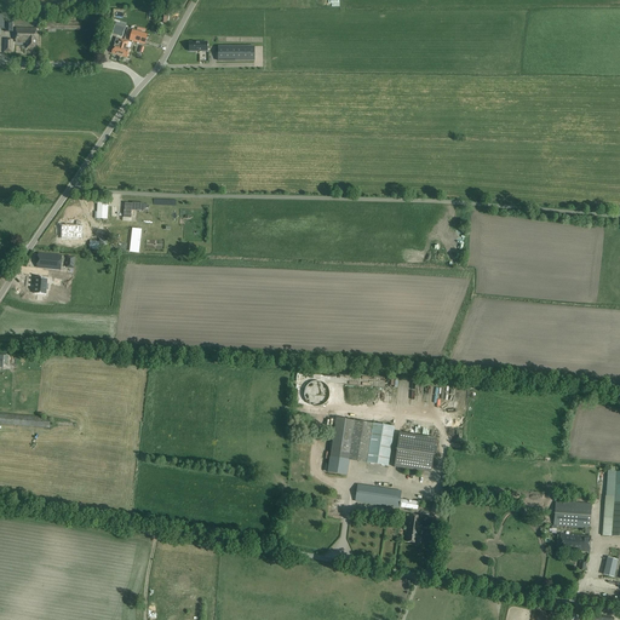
[(0,13),(0,35),(1,29),(5,29),(5,32),(12,32),(13,22),(5,22),(6,15),(0,13)]
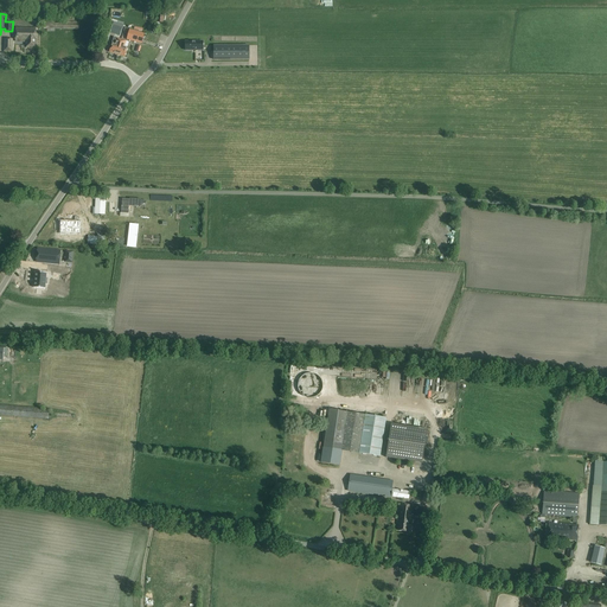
[(122,29),(113,25),(110,32),(120,36),(122,29)]
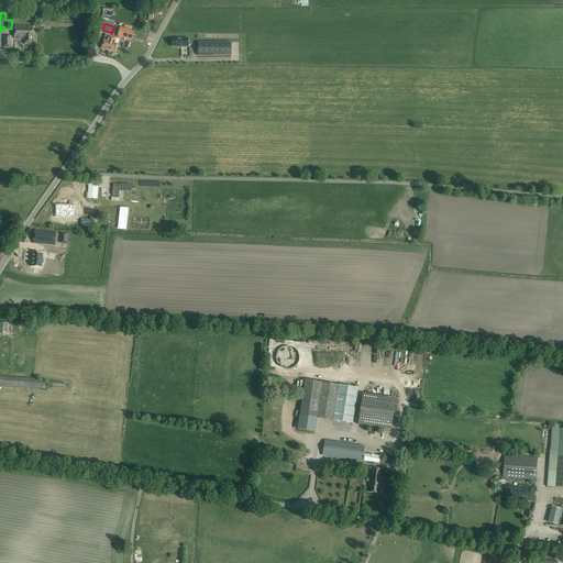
[(25,40),(24,44),(33,44),(33,26),(14,25),(14,40),(25,40)]
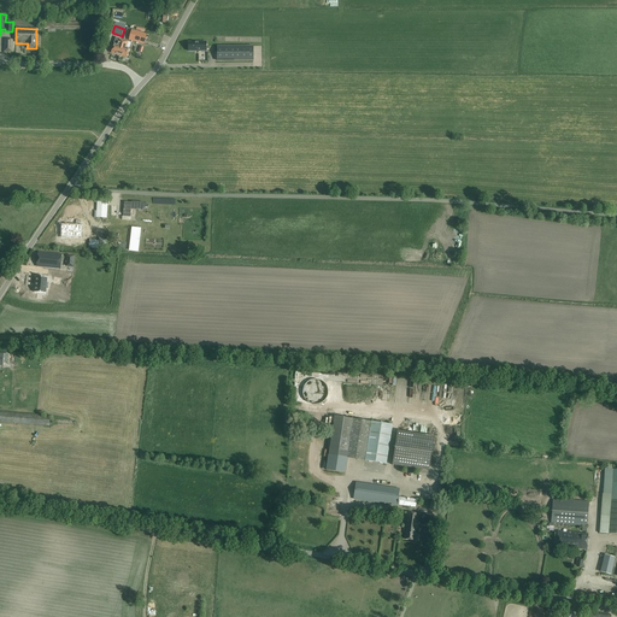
[(131,30),(129,40),(144,45),(147,35),(131,30)]
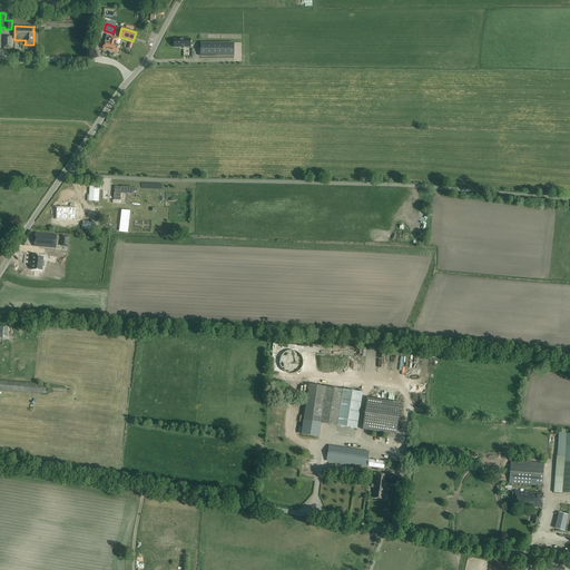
[(12,49),(12,37),(3,36),(3,49),(12,49)]
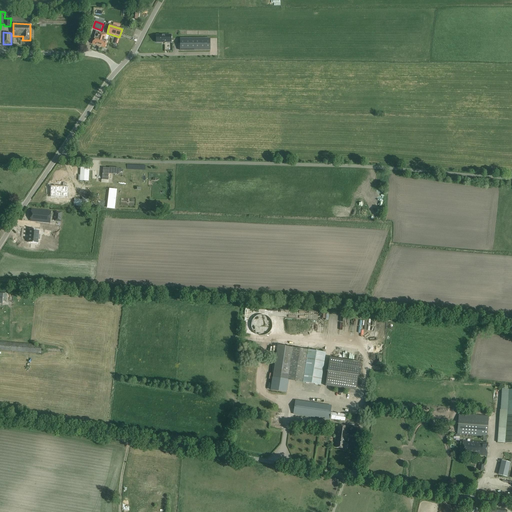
[(99,46),(102,34),(99,33),(97,37),(95,37),(93,44),(99,46)]
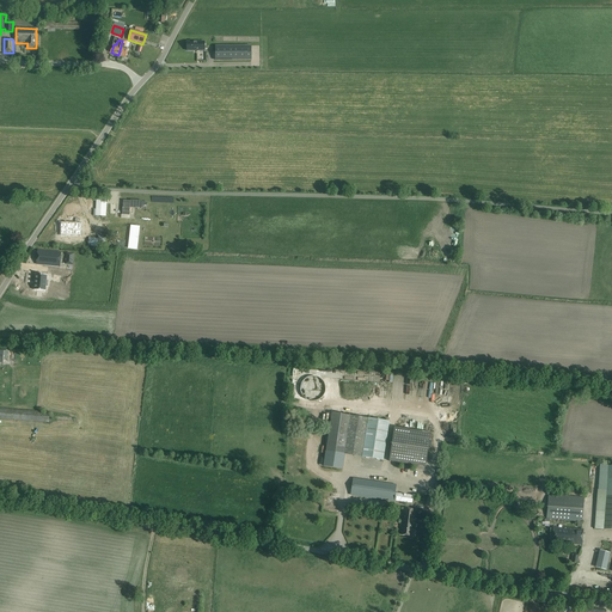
[(122,41),(118,55),(126,57),(128,48),(126,47),(127,42),(122,41)]
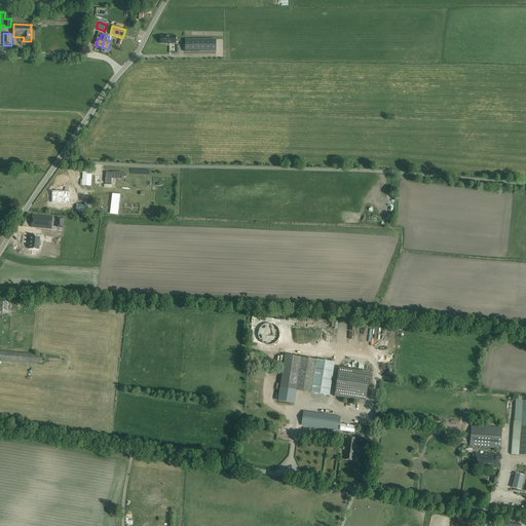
[(216,39),(185,39),(185,51),(216,51),(216,39)]
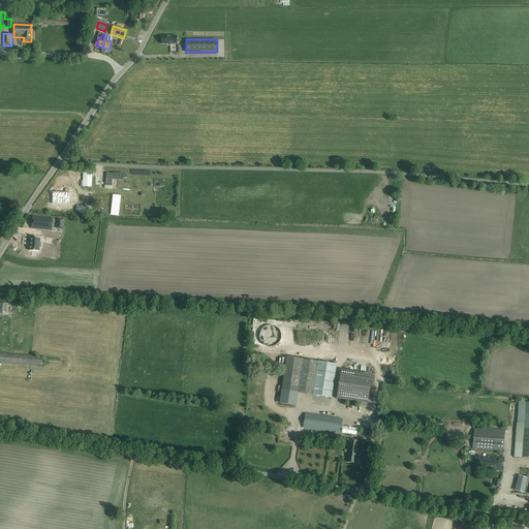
[(106,174),(106,186),(115,186),(115,180),(123,181),(123,175),(106,174)]
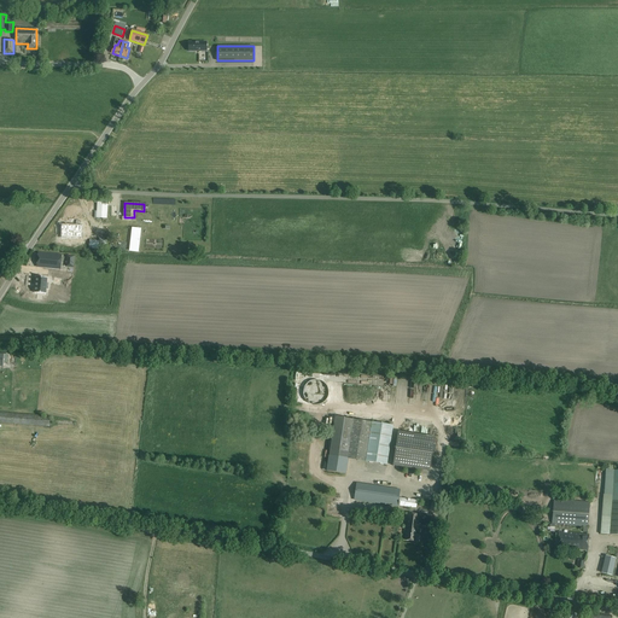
[(81,239),(82,239),(82,225),(81,225),(81,219),(89,219),(89,208),(73,208),(73,219),(75,219),(75,225),(62,225),(60,238),(74,239),(74,242),(81,242),(81,239)]
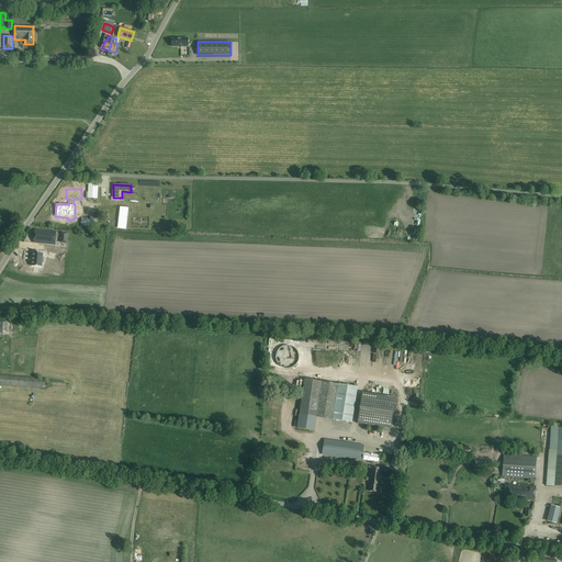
[(56,232),(34,231),(34,235),(41,235),(40,244),(55,245),(56,232)]
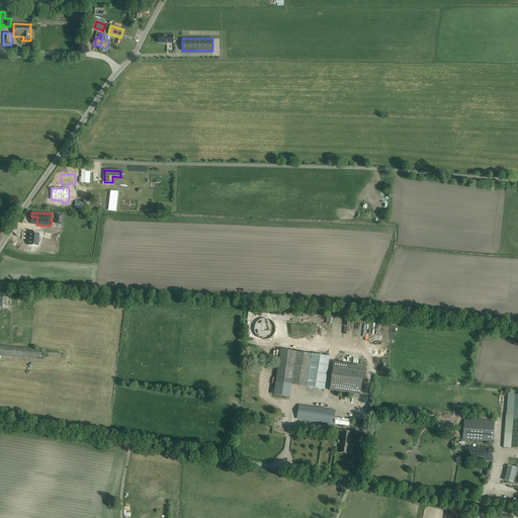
[(39,238),(39,234),(30,233),(29,246),(38,247),(38,242),(40,243),(40,238),(39,238)]
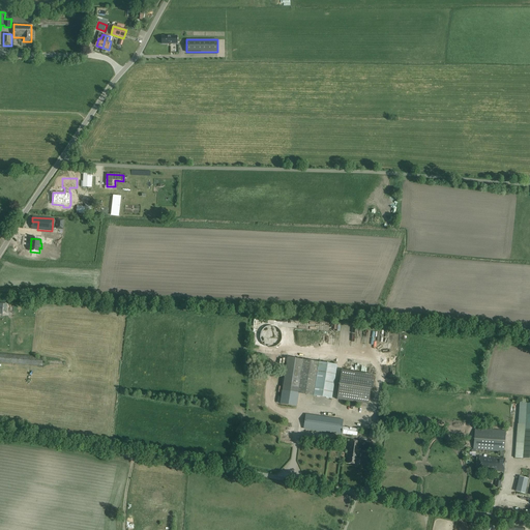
[(295,332),(299,332),(299,330),(289,329),(288,342),(295,343),(295,332)]
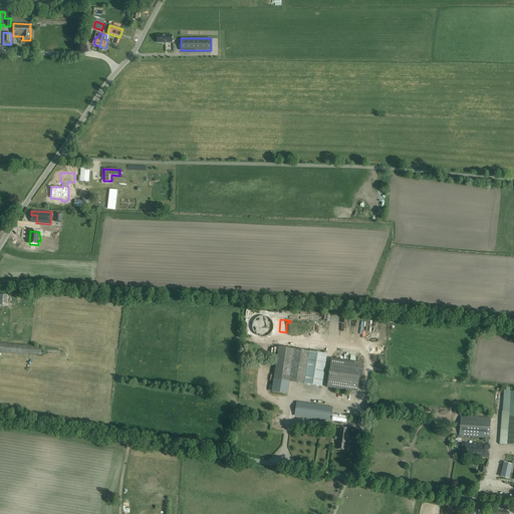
[(322,387),(327,354),(294,349),(278,346),(272,393),(288,395),(289,381),(322,387)]
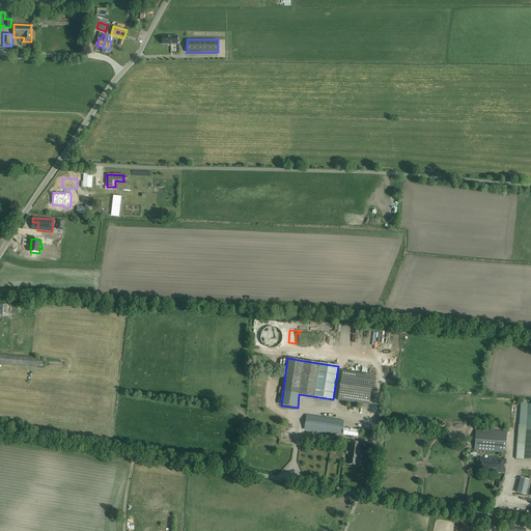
[(342,370),(338,400),(368,404),(371,389),(372,389),(372,387),(371,386),(373,375),(342,370)]
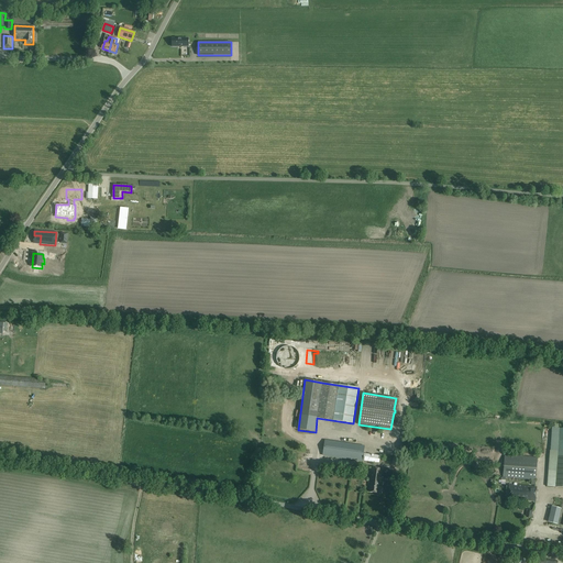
[(562,428),(552,428),(547,486),(562,487),(562,428)]
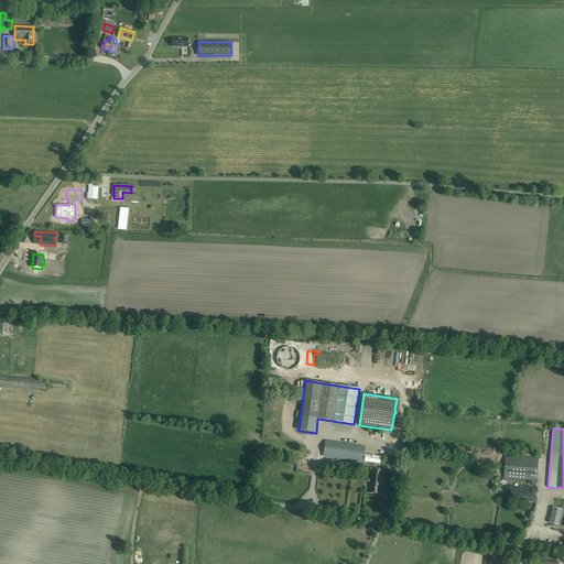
[(362,462),(365,447),(325,442),(323,456),(362,462)]
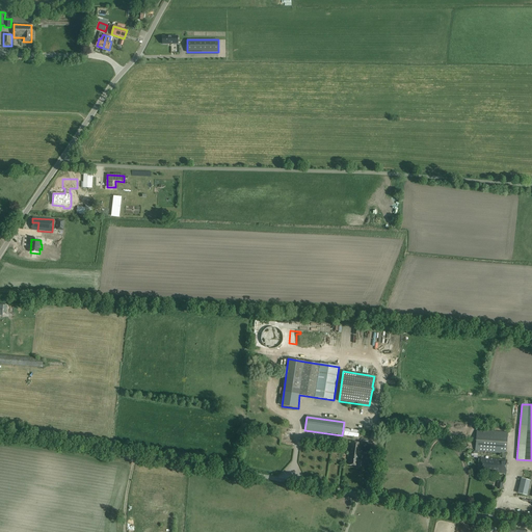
[(344,428),(343,435),(357,439),(358,430),(344,428)]
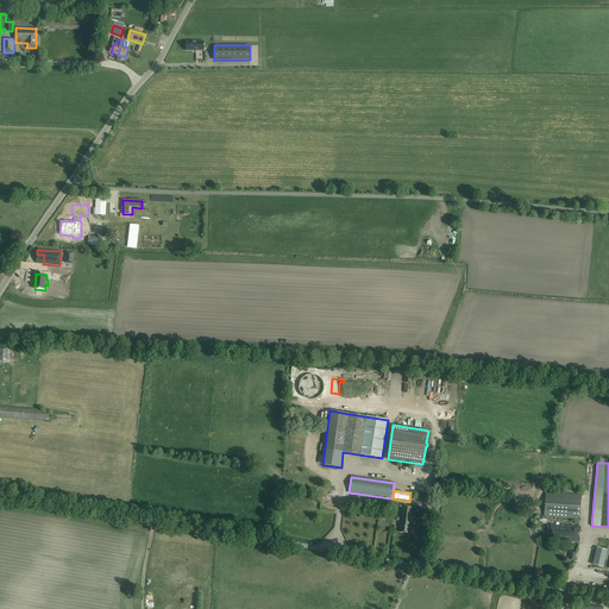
[(579,520),(581,495),(546,493),(544,518),(579,520)]
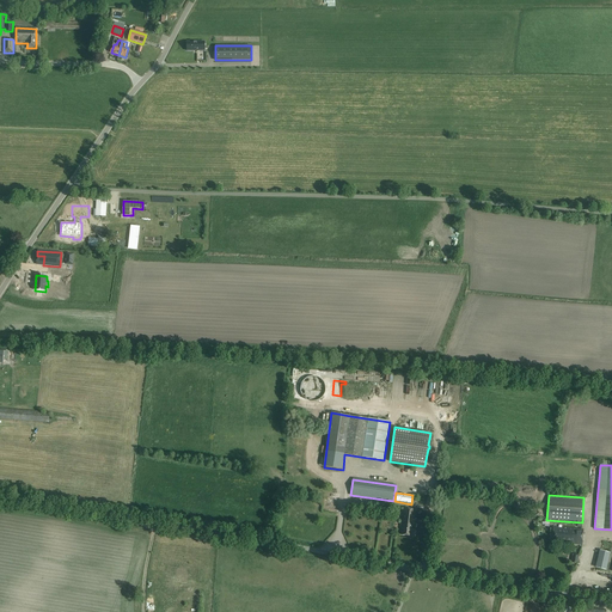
[(415,530),(412,530),(416,510),(404,508),(401,530),(402,530),(402,534),(410,536),(415,537),(415,530)]
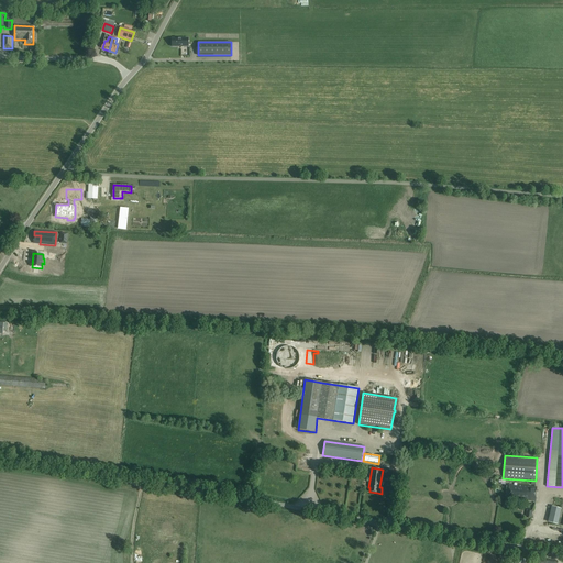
[(508,499),(534,501),(536,487),(509,485),(508,499)]
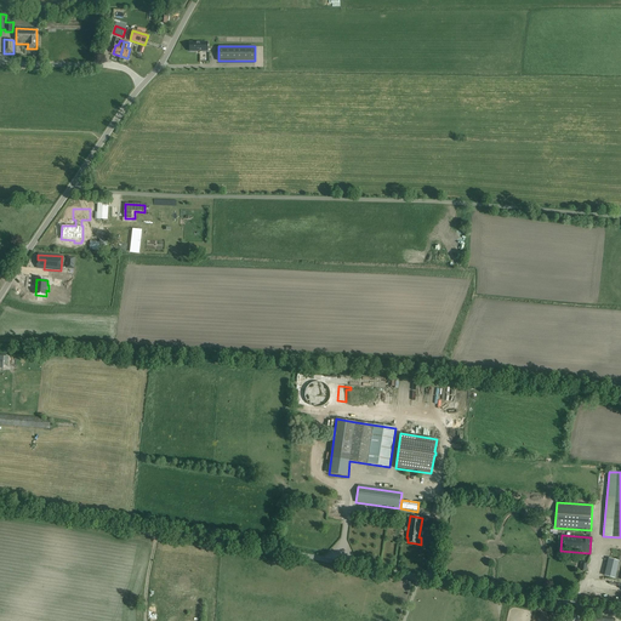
[(619,560),(611,558),(607,576),(615,579),(619,560)]
